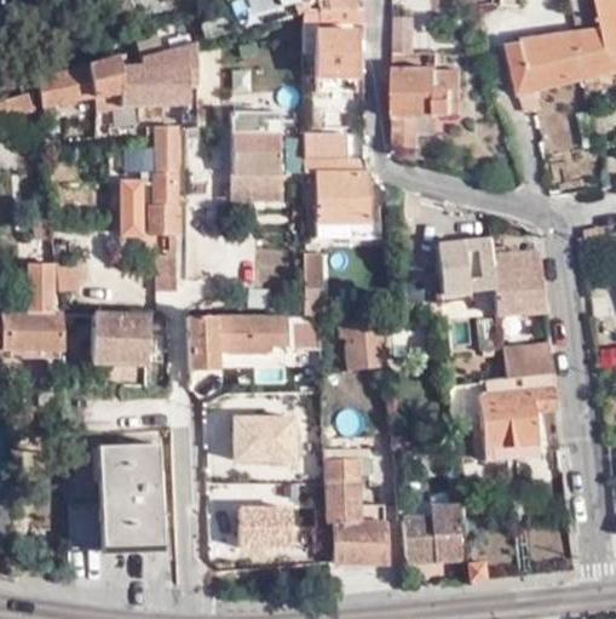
[(259,9),(255,0),(241,0),(235,4),(242,17),(259,9)]
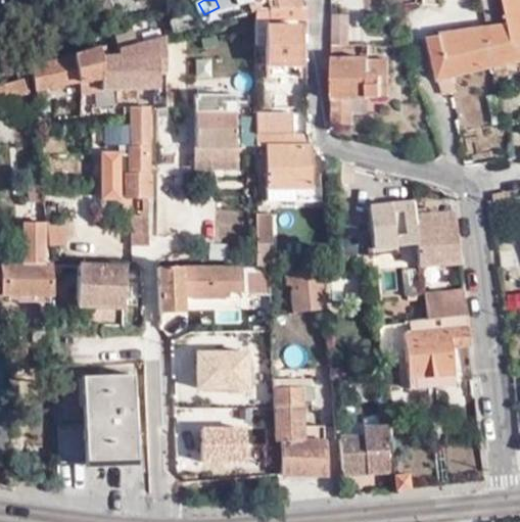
[(267,0),(271,11),(292,7),(289,0),(256,0),(257,2),(267,0)]
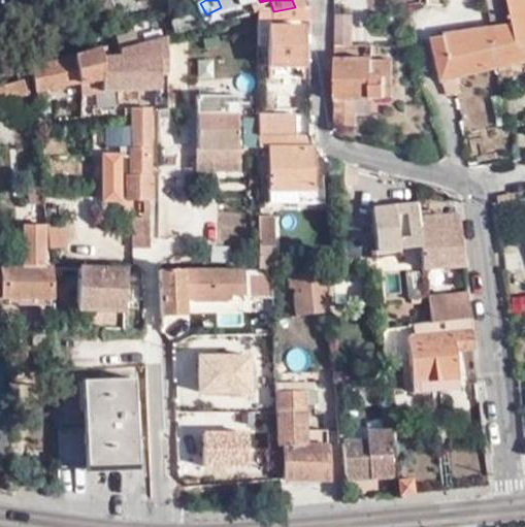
[(449,96),(457,94),(462,93),(460,77),(524,63),(524,0),(487,0),(491,22),(435,35),(449,96)]
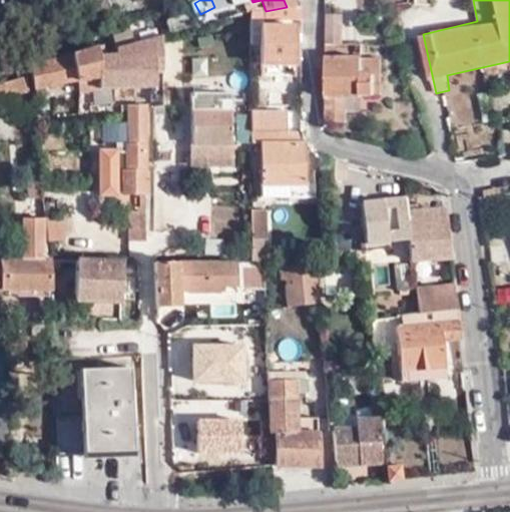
[(266,11),(251,14),(251,43),(262,43),(262,75),(297,75),(296,26),(263,26),(263,20),(302,20),(302,5),(287,7),(266,11)]
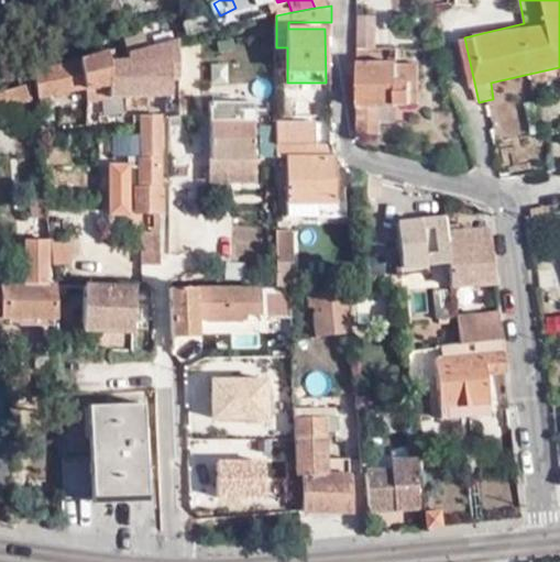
[(377,20),(359,20),(359,44),(370,44),(371,58),(379,59),(377,20)]
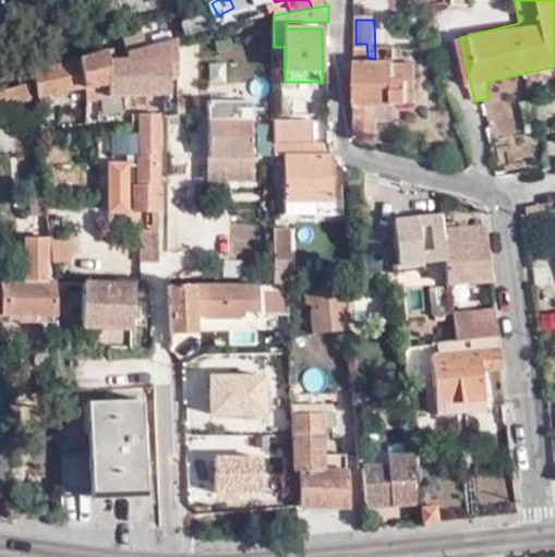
[(177,106),(176,34),(134,47),(131,35),(120,38),(128,57),(116,60),(112,48),(85,58),(51,65),(35,70),(40,97),(83,88),(106,82),(107,93),(165,92),(165,105),(177,106)]
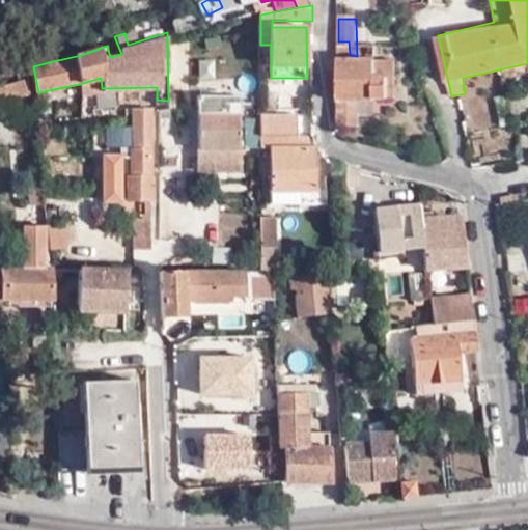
[(349,42),(338,42),(338,55),(350,55),(349,42)]
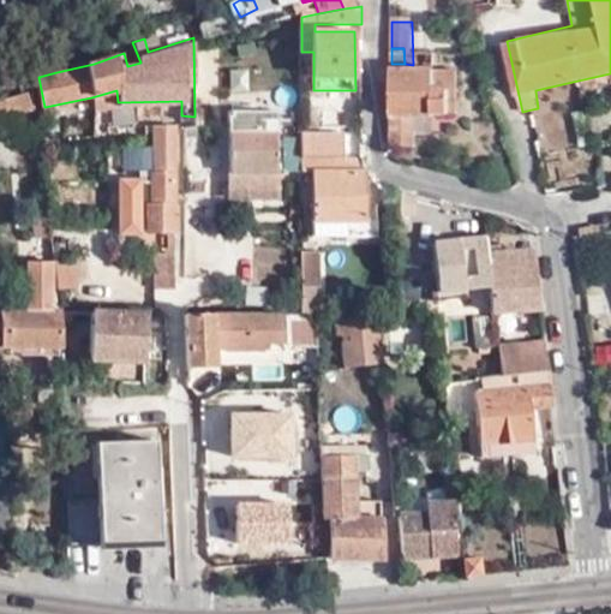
[(436,65),(413,65),(405,64),(391,64),(391,144),(417,144),(418,124),(450,125),(450,121),(459,121),(459,73),(450,73),(450,87),(437,87),(436,65)]
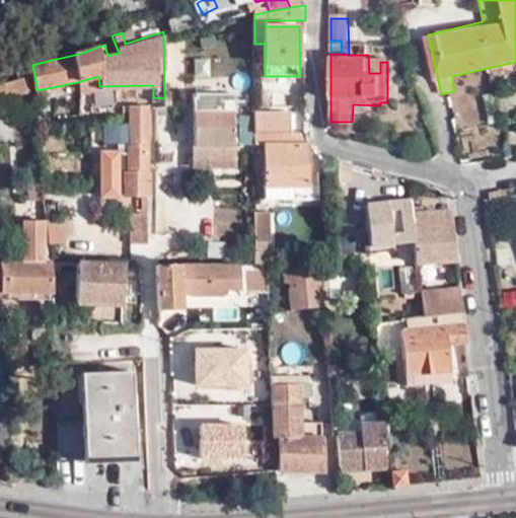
[(380,55),(368,55),(369,73),(380,73),(380,62),(380,55)]
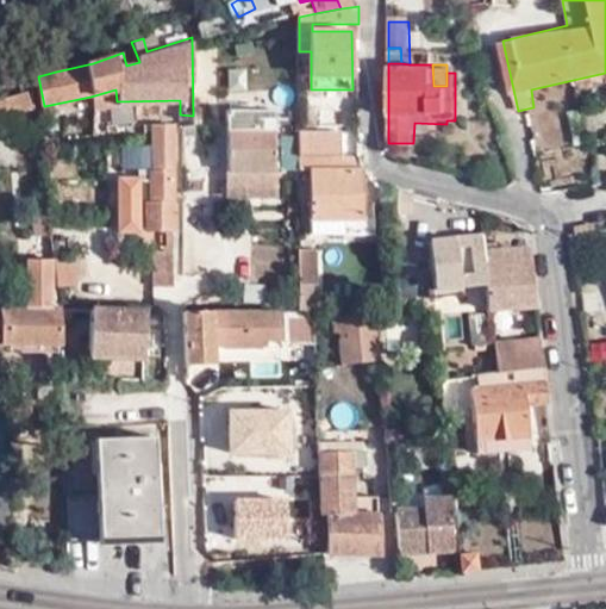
[(31,87),(20,92),(0,98),(0,113),(35,111),(31,87)]
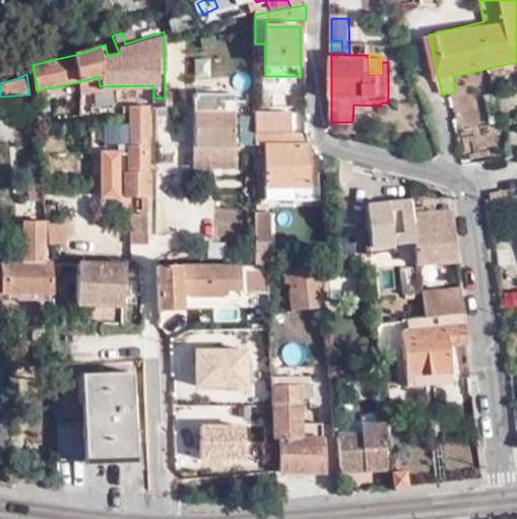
[(235,92),(194,92),(194,165),(234,165),(235,92)]
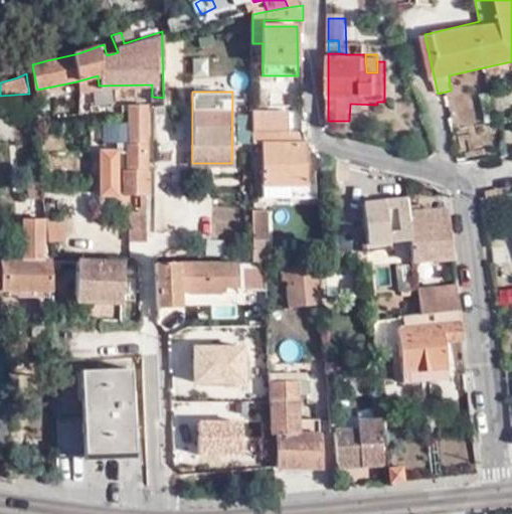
[(122,171),(121,192),(122,192),(136,192),(148,193),(148,172),(148,104),(130,104),(130,143),(129,143),(129,171),(122,171)]
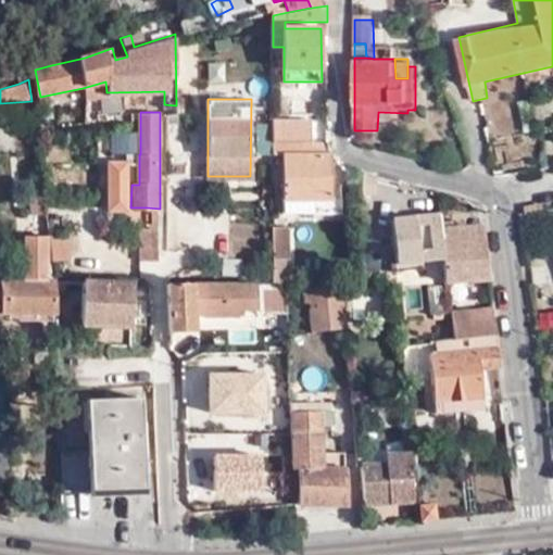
[(312,120),(273,121),(273,140),(313,140),(312,120)]
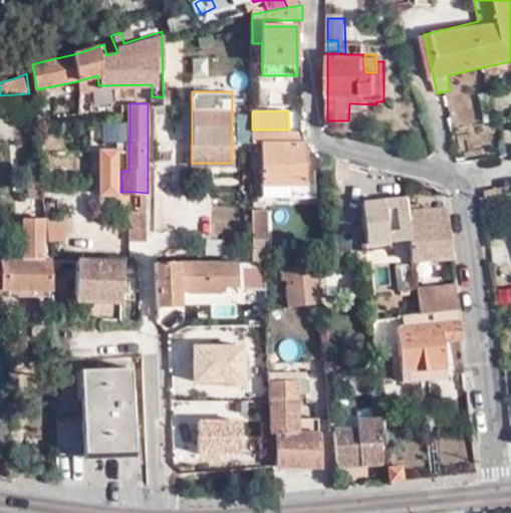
[(304,140),(304,130),(289,130),(252,130),(253,143),(263,143),(265,197),(319,195),(318,181),(308,181),(306,142),(304,140)]
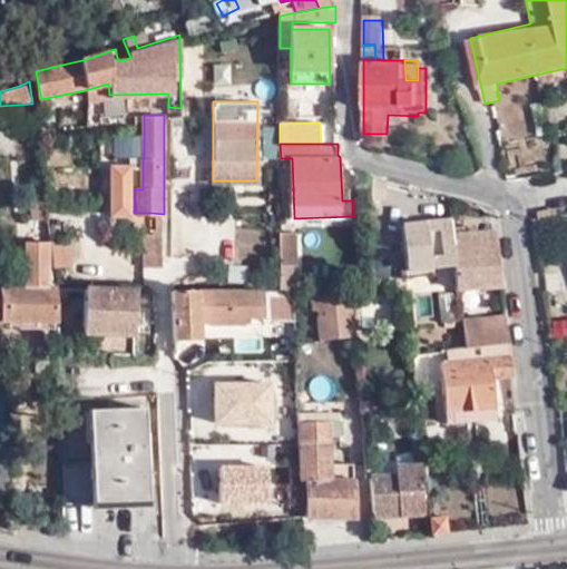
[(46,221),(45,198),(31,199),(33,221),(46,221)]
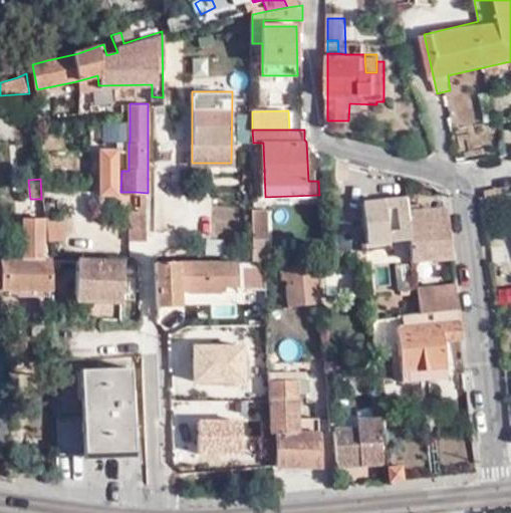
[(245,187),(216,187),(216,228),(245,228),(245,187)]
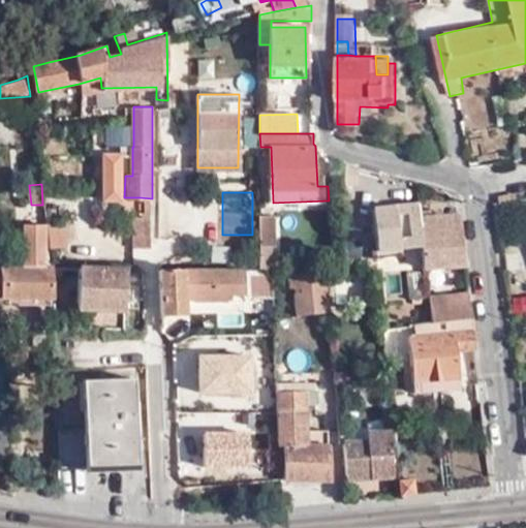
[(373,206),(398,205),(398,196),(373,196),(373,206)]
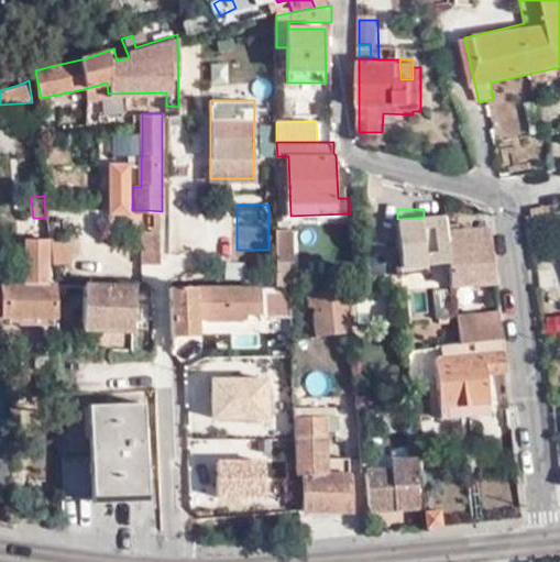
[(446,232),(445,218),(424,218),(397,219),(399,266),(447,265),(446,232)]
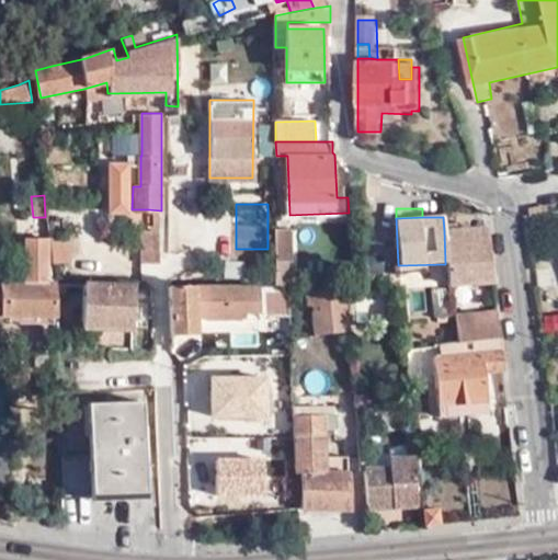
[(492,282),(486,226),(444,231),(445,264),(446,286),(492,282)]
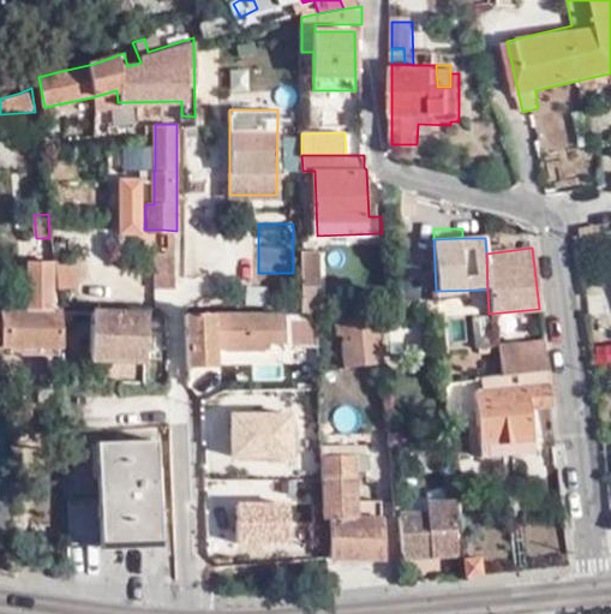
[(319,251),(306,250),(310,308),(318,307),(318,300),(322,300),(319,251)]
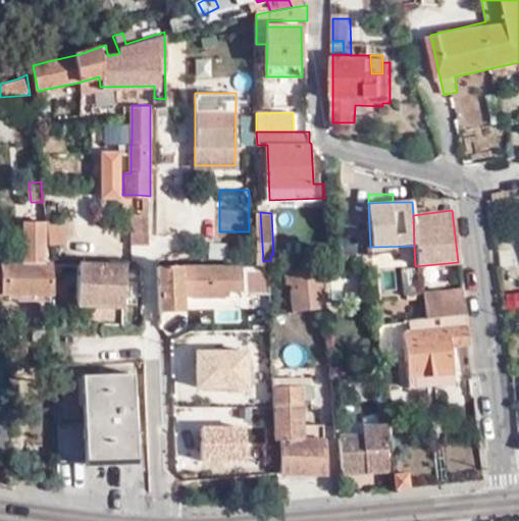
[(150,244),(150,218),(150,214),(144,214),(132,214),(132,244),(150,244)]
